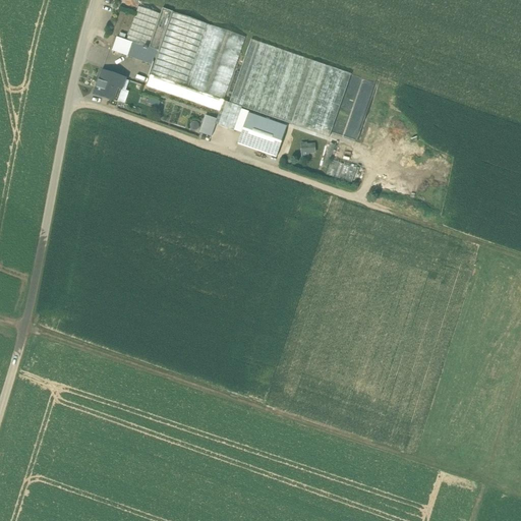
[(160,14),(138,6),(126,41),(149,48),(160,14)]
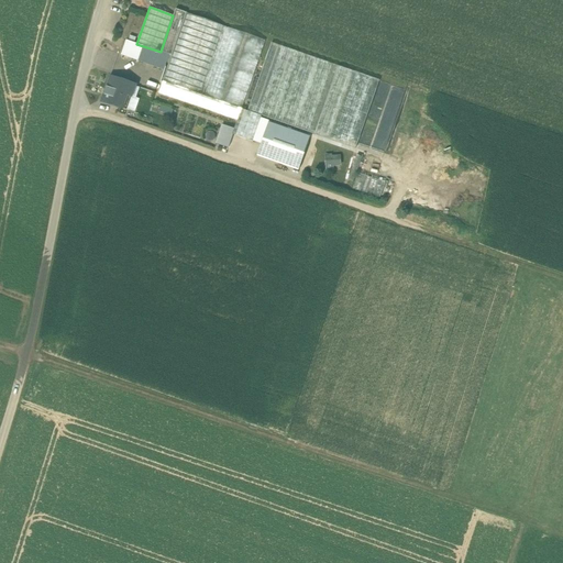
[(173,15),(161,52),(162,53),(169,55),(166,63),(169,64),(187,13),(175,9),(173,15)]
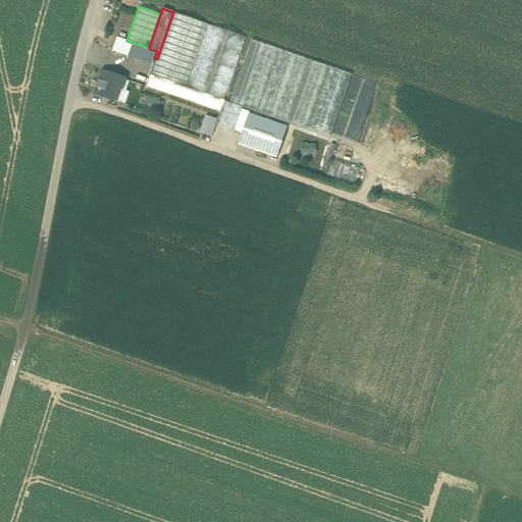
[(157,59),(151,75),(186,88),(208,24),(173,12),(157,59)]
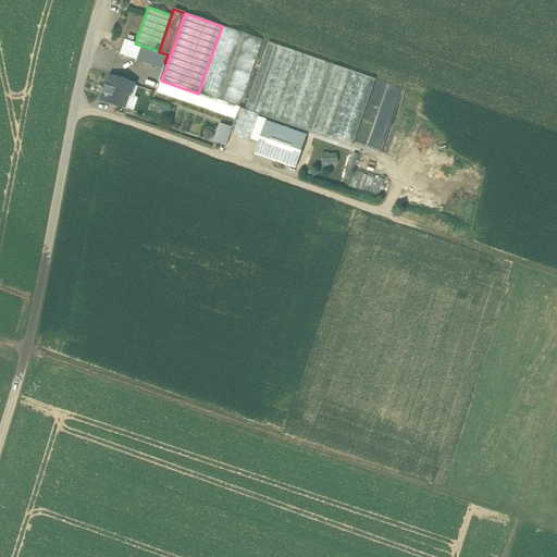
[(225,27),(202,95),(239,108),(262,40),(225,27)]
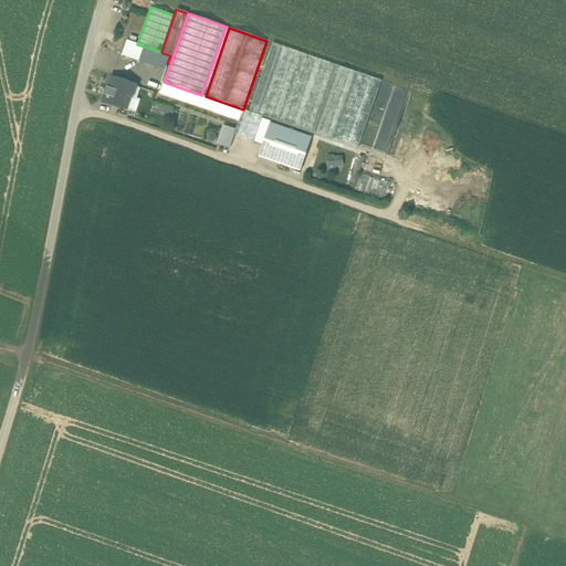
[(122,55),(132,59),(137,44),(127,41),(122,55)]
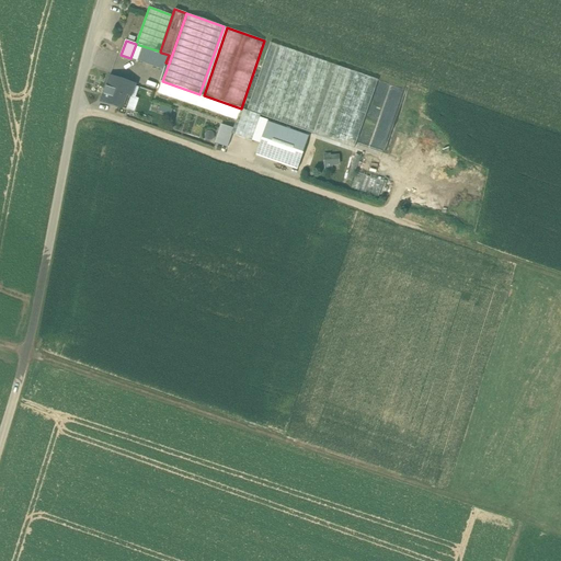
[(338,66),(271,43),(247,111),(261,115),(313,134),(317,124),(338,66)]
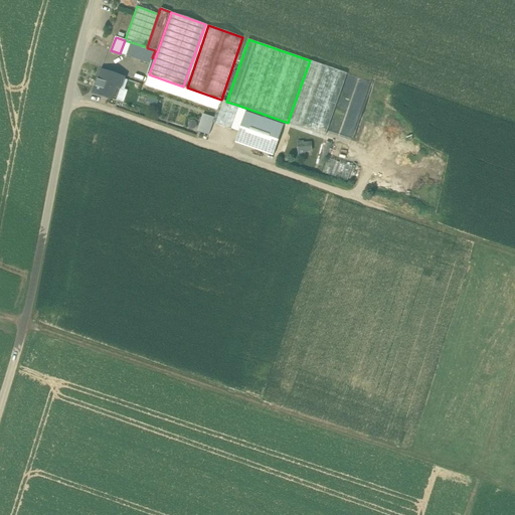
[(147,47),(125,40),(120,53),(143,61),(148,48),(147,47)]
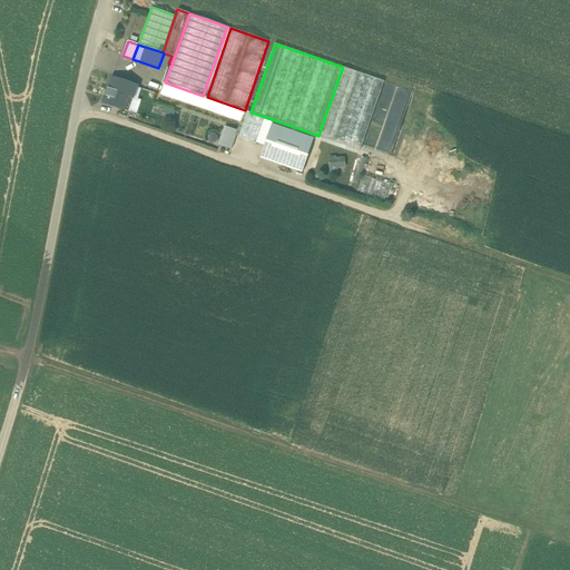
[(172,56),(164,53),(158,68),(166,70),(168,64),(172,56)]
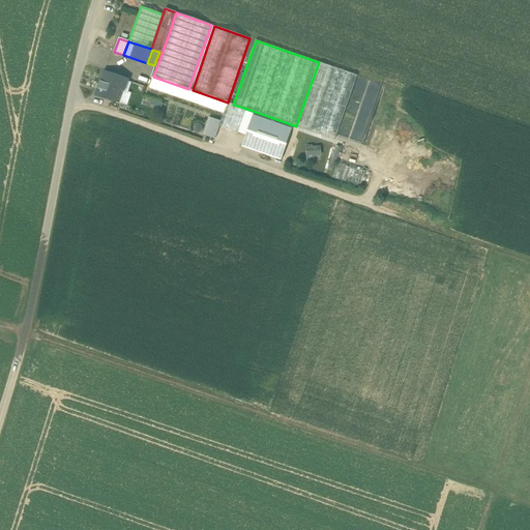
[(357,76),(319,62),(299,117),(296,126),(334,140),(357,76)]
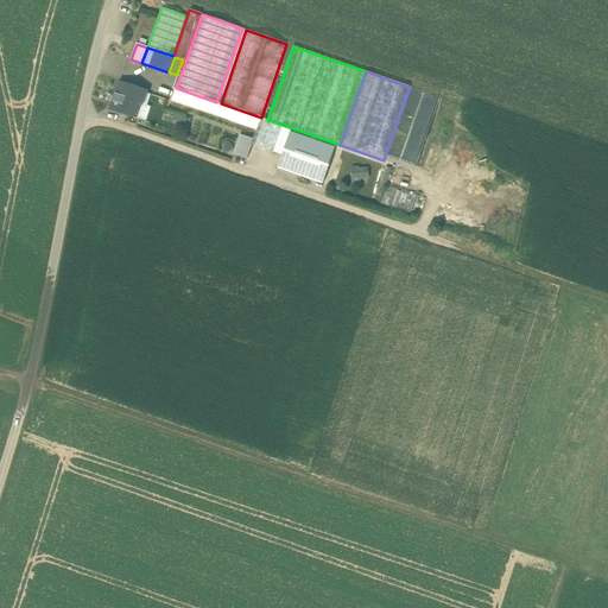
[(146,92),(120,83),(111,109),(132,116),(137,102),(143,103),(146,92)]
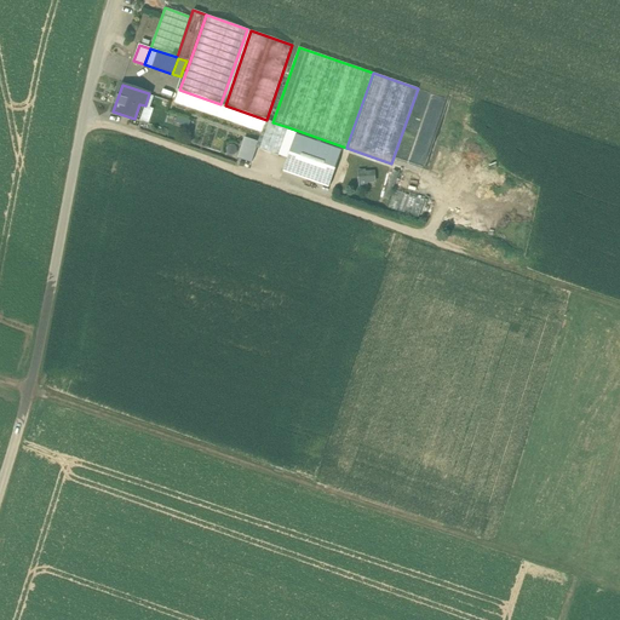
[(220,104),(179,90),(174,103),(262,133),(258,142),(256,148),(257,148),(279,155),(288,127),(273,122),(267,120),(225,105),(220,104)]
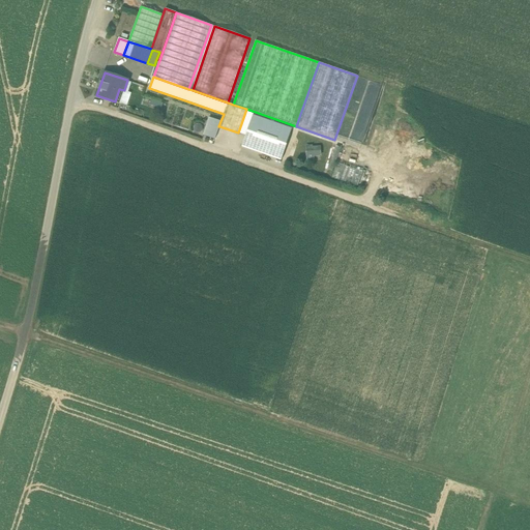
[(292,129),(253,115),(242,147),(282,160),(292,129)]
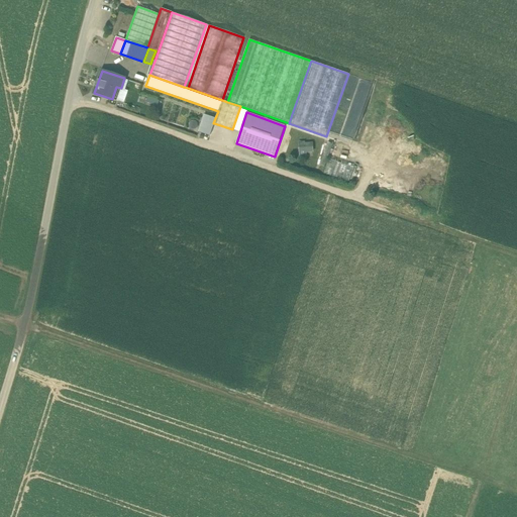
[(204,114),(198,132),(209,135),(214,123),(213,123),(215,118),(204,114)]
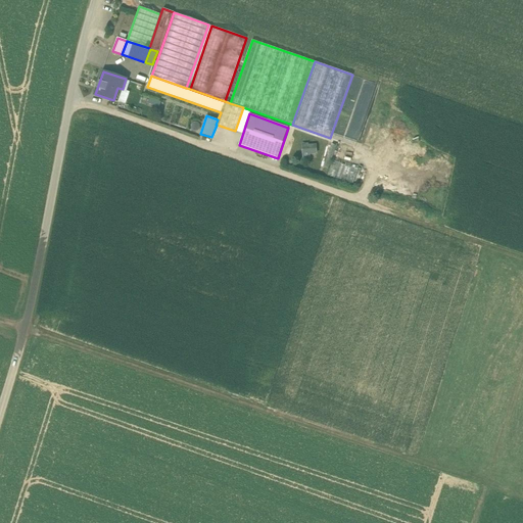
[(323,165),(328,168),(336,144),(331,142),(323,165)]
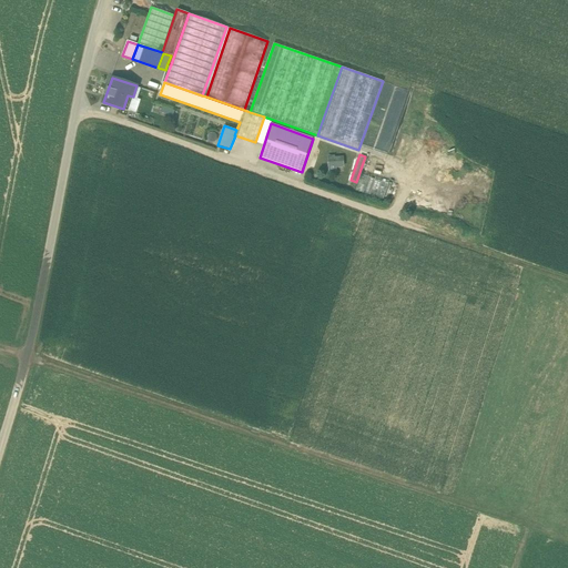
[(343,166),(342,155),(330,156),(330,166),(343,166)]
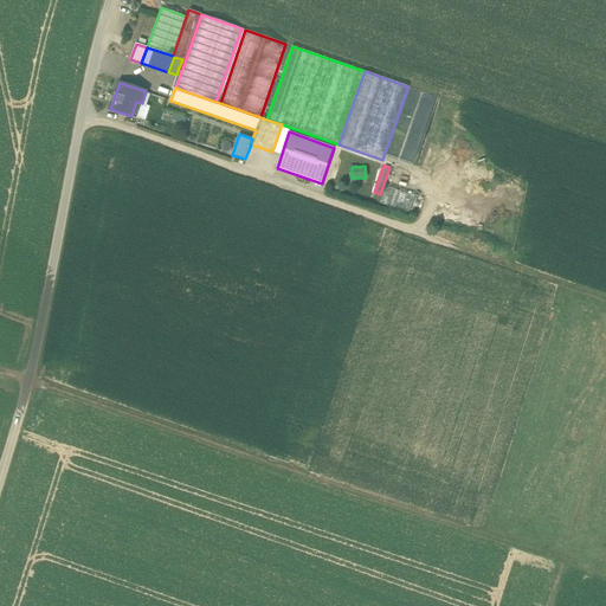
[(385,184),(379,201),(408,212),(414,194),(385,184)]
